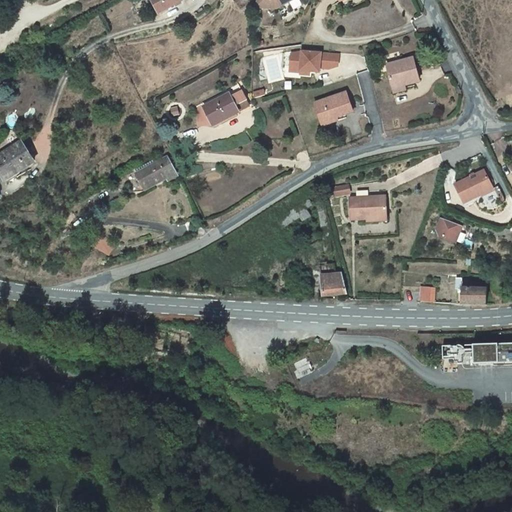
[(154,0),(160,11),(168,7),(167,6),(177,0),(154,0)]
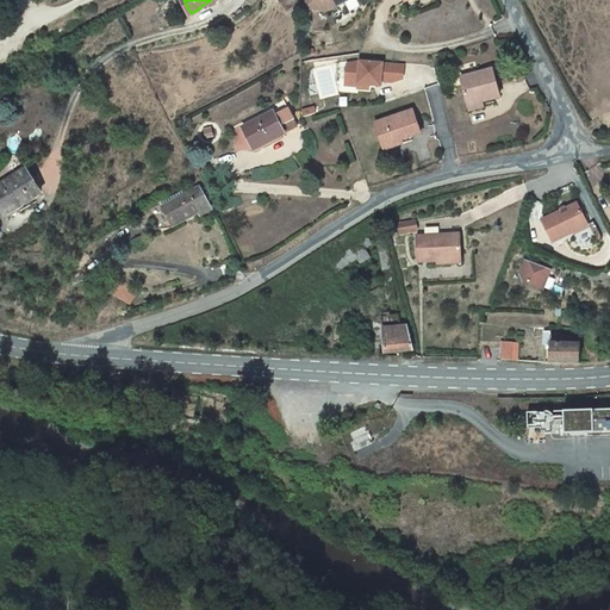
[(360,61),(347,63),(346,81),(358,82),(358,88),(368,89),(369,85),(374,85),(375,81),(381,82),(381,80),(392,81),(403,79),(404,66),(360,61)]
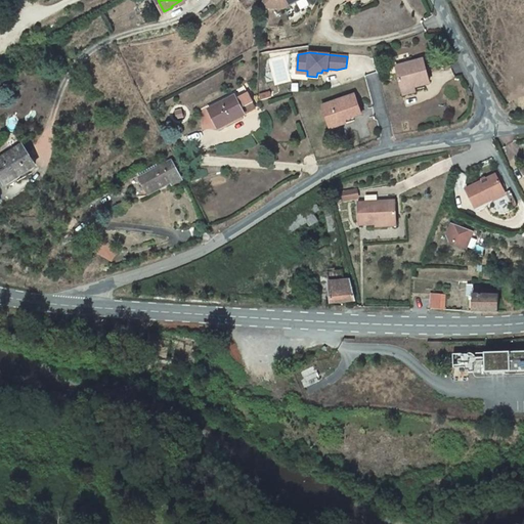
[(395,66),(402,94),(415,91),(413,86),(428,82),(423,59),(395,66)]
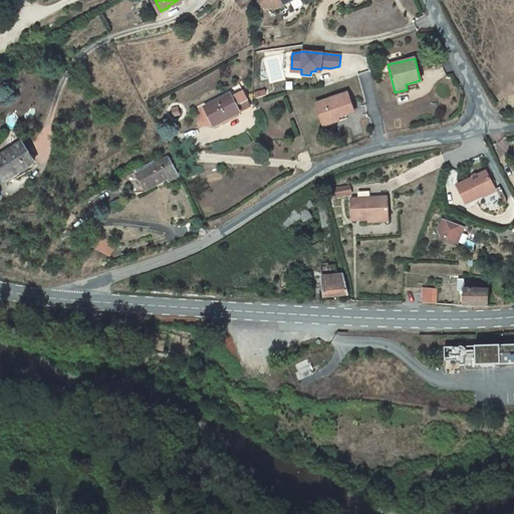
[(243,88),(203,104),(213,127),(240,116),(238,110),(250,105),(243,88)]
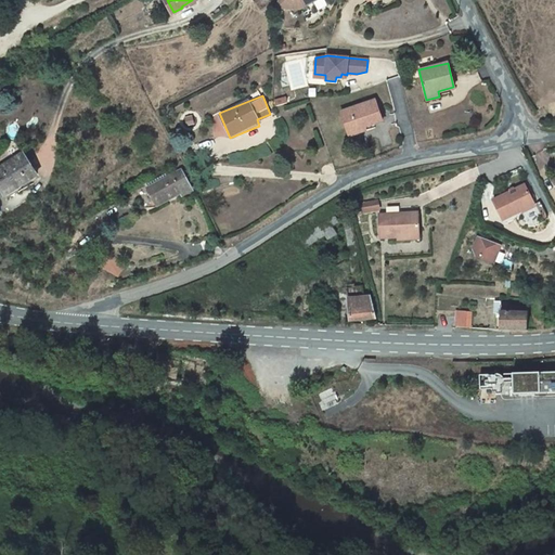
[(285,97),(275,100),(278,105),(287,102),(285,97)]
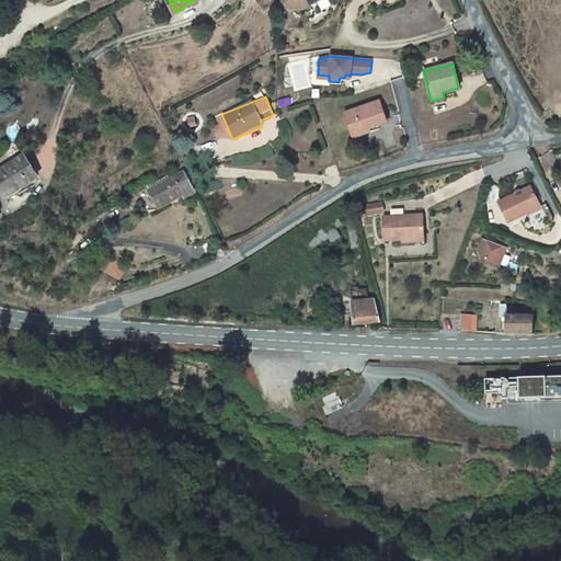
[(378,100),(344,111),(351,130),(367,125),(368,127),(386,121),(378,100)]
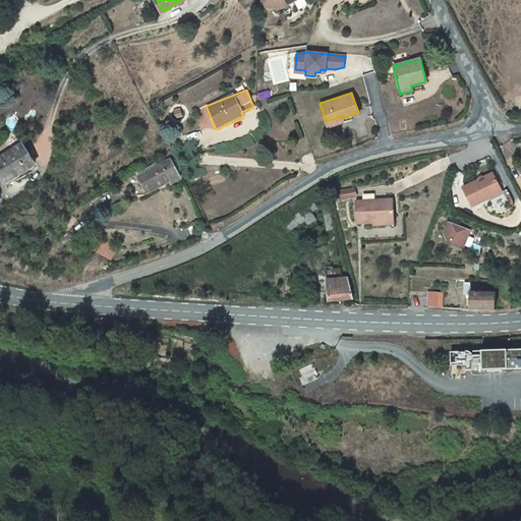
[(341,116),(326,121),(327,126),(343,121),(341,116)]
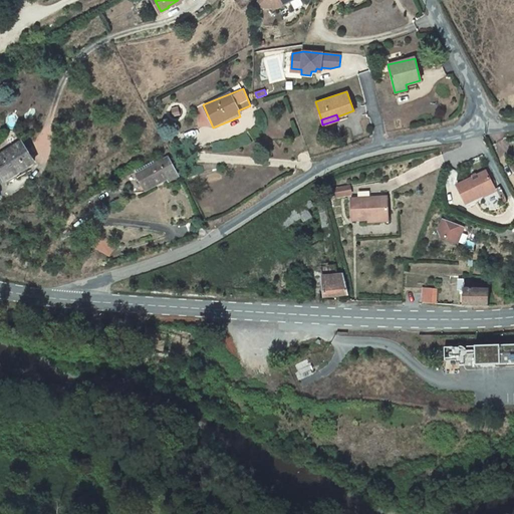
[(21,141),(0,153),(0,174),(5,182),(20,173),(18,170),(33,161),(21,141)]
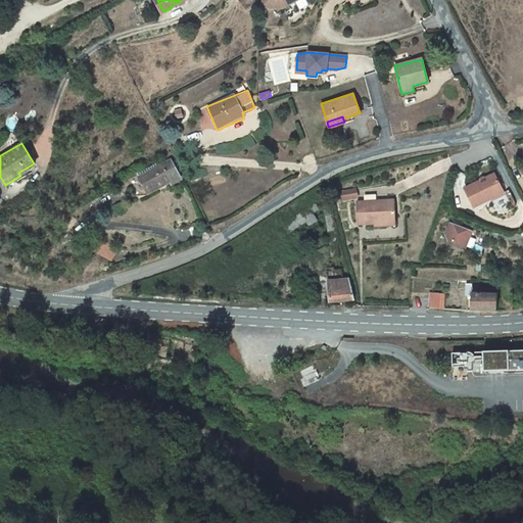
[(162,160),(145,171),(147,174),(139,178),(146,191),(170,178),(172,181),(173,184),(181,180),(171,160),(164,163),(162,160)]
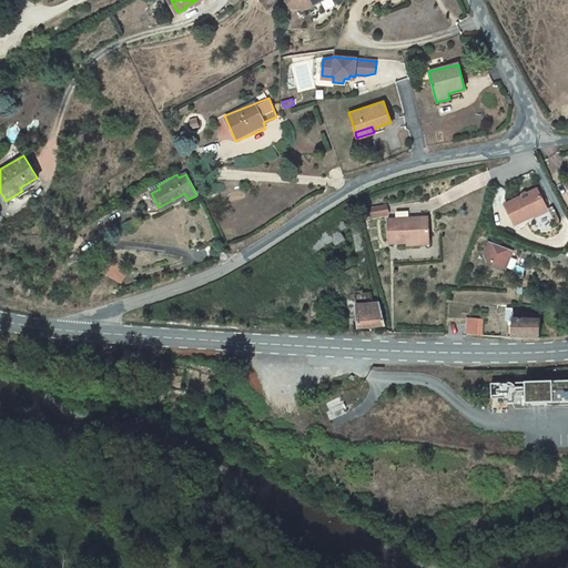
[(547,211),(537,191),(505,206),(515,226),(547,211)]
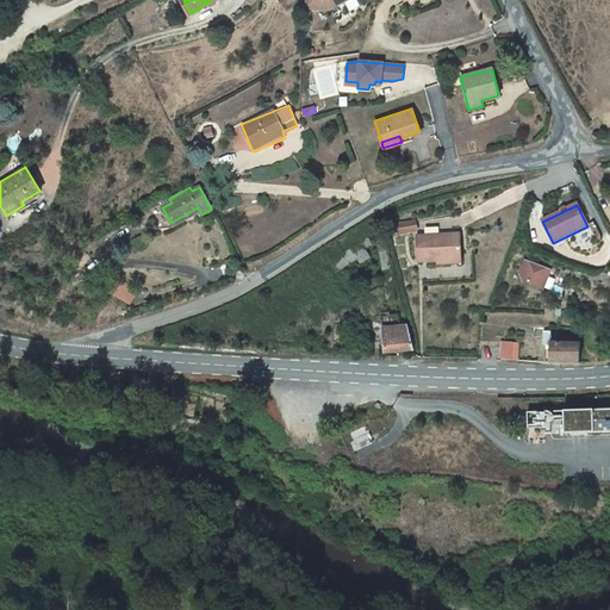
[(198,207),(170,223),(173,226),(200,211),(198,207)]
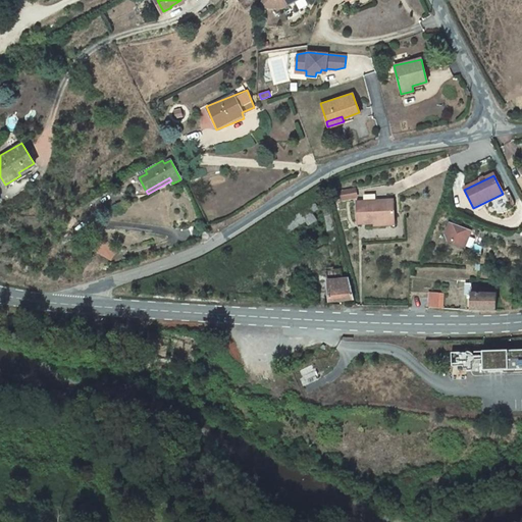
[(355,188),(340,191),(341,199),(356,197),(355,188)]
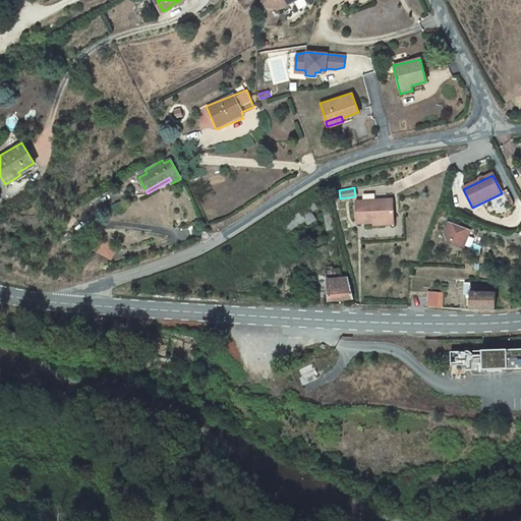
[(393,198),(356,200),(357,224),(373,223),(374,225),(383,225),(383,220),(394,219),(393,198)]
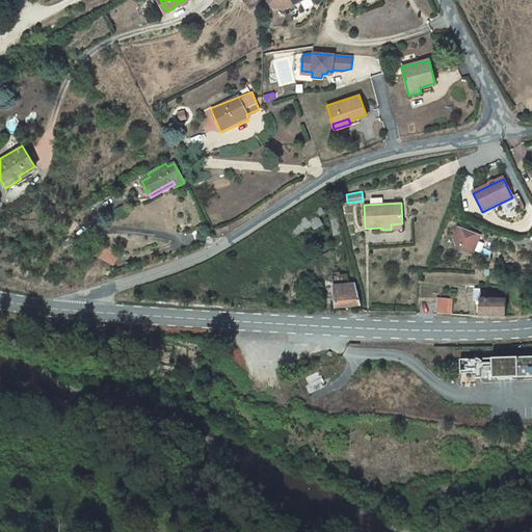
[(457,247),(474,253),(479,235),(457,229),(454,241),(457,247)]
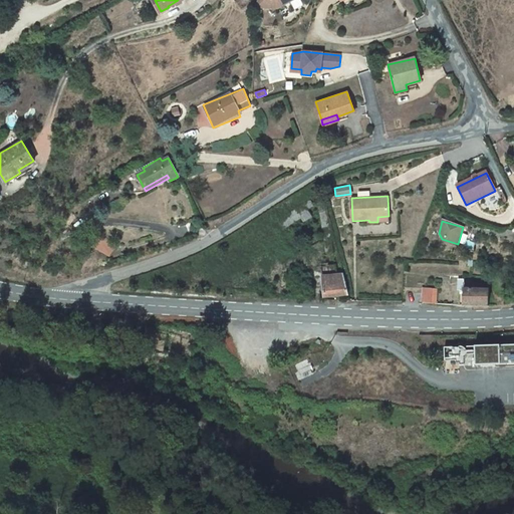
[(100,237),(95,249),(108,255),(113,242),(100,237)]
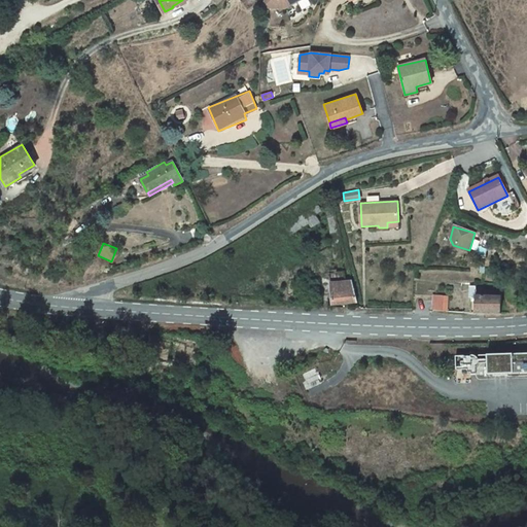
[(329,278),(331,287),(349,284),(347,274),(329,278)]
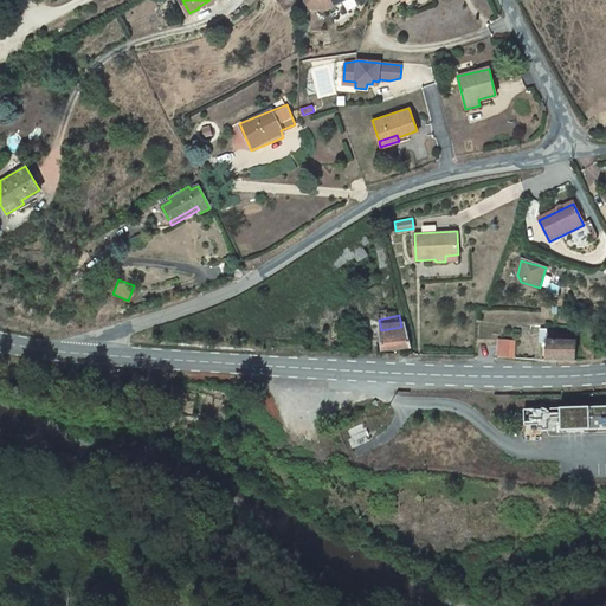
[(401,327),(381,330),(386,352),(406,348),(401,327)]
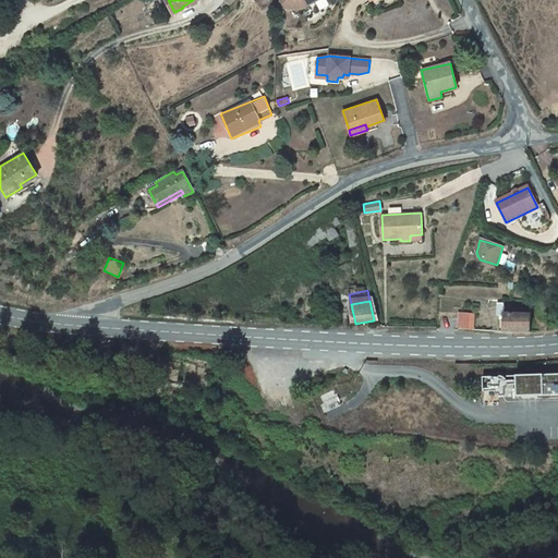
[(502,317),(501,334),(530,335),(531,310),(502,308),(504,304),(498,304),(497,317),(499,317),(502,317)]
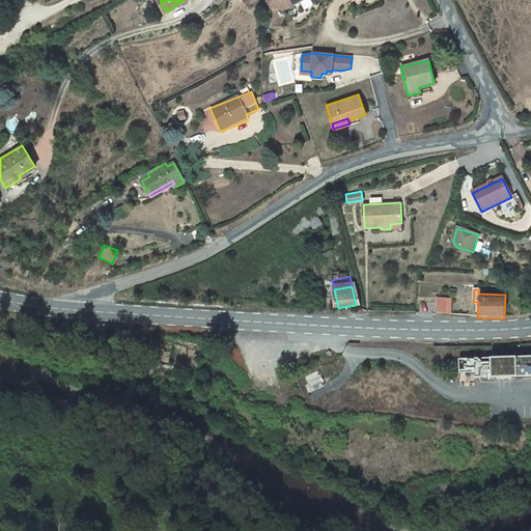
[(436,299),(435,313),(449,314),(449,300),(436,299)]
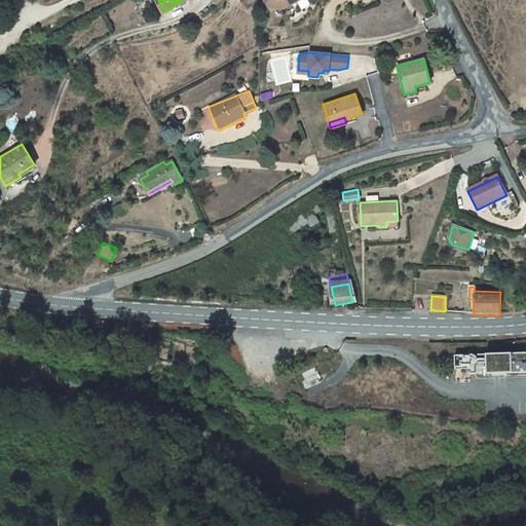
[(525,352),(487,353),(487,373),(525,372),(525,352)]
